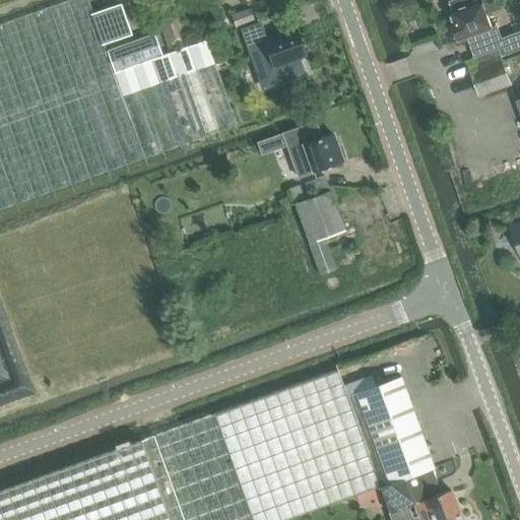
[(69,0),(68,1),(0,24),(0,210),(235,127),(244,124),(238,107),(229,110),(220,86),(204,42),(189,47),(170,54),(163,56),(154,34),(134,41),(123,11),(104,17),(115,48),(107,51),(88,0),(69,0)]
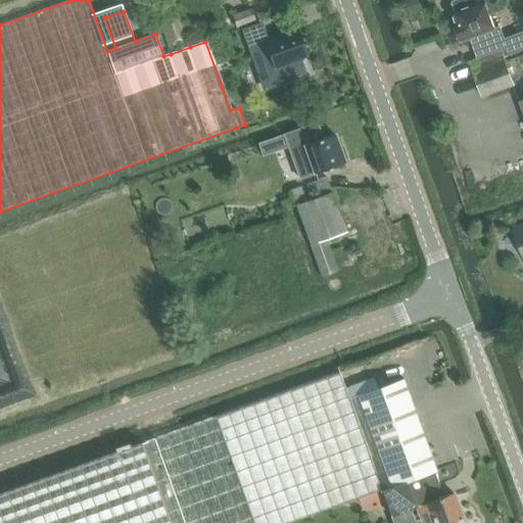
[(458,12),(454,13),(458,25),(455,26),(456,29),(455,32),(457,38),(460,39),(461,42),(472,39),(479,58),(480,58),(504,50),(506,56),(510,55),(505,39),(506,39),(502,26),(495,28),(490,15),(507,10),(503,0),(459,0),(454,2),(458,12)]
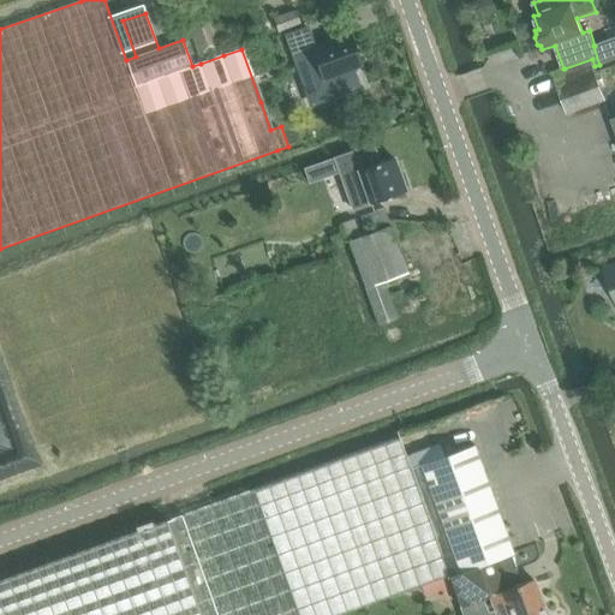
[(273,18),(280,40),(270,42),(273,51),(304,40),(302,31),(299,25),(302,24),(296,10),(273,18)]
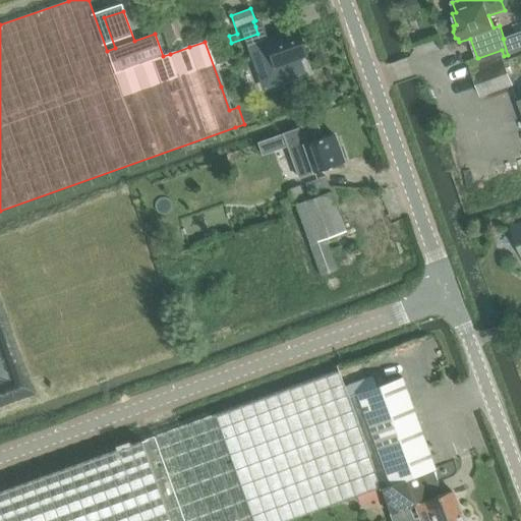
[(169,49),(189,42),(180,14),(159,21),(169,49)]
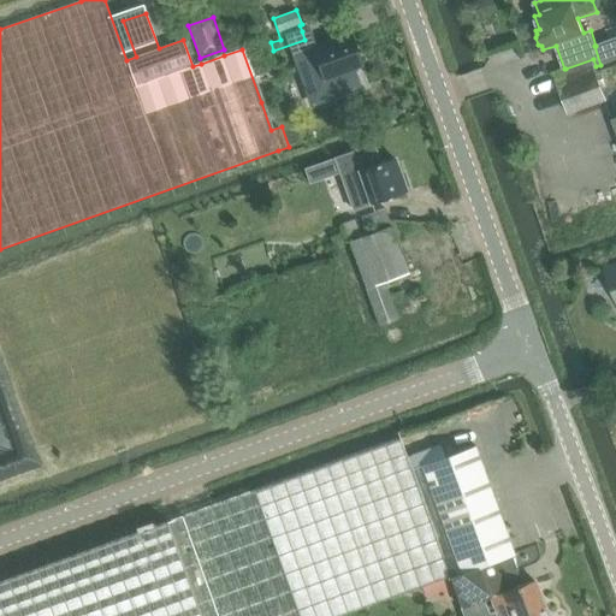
[(313,84),(306,87),(312,105),(355,89),(348,71),(361,66),(350,34),(313,47),(319,63),(307,67),(313,84)]
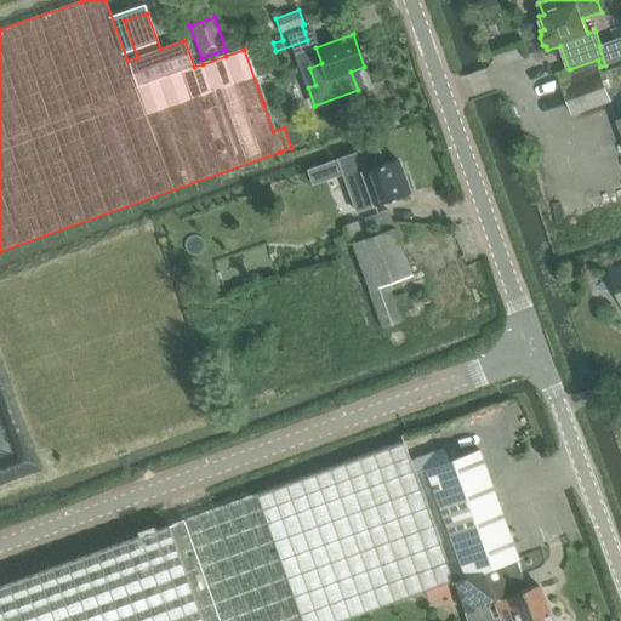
[(620,38),(600,46),(599,46),(605,66),(620,60),(620,38)]
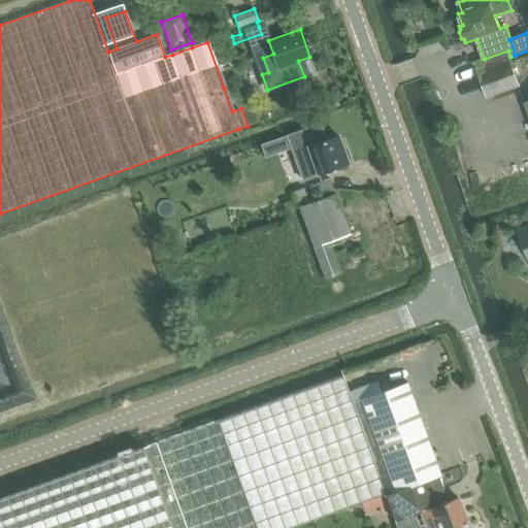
[(484,59),(475,62),(488,98),(521,87),(510,57),(508,51),(485,59),(484,59)]
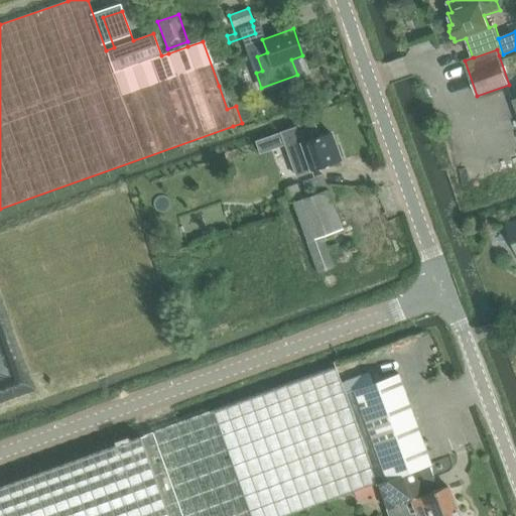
[(315,120),(281,132),(296,176),(311,170),(340,160),(331,133),(320,136),(315,120)]
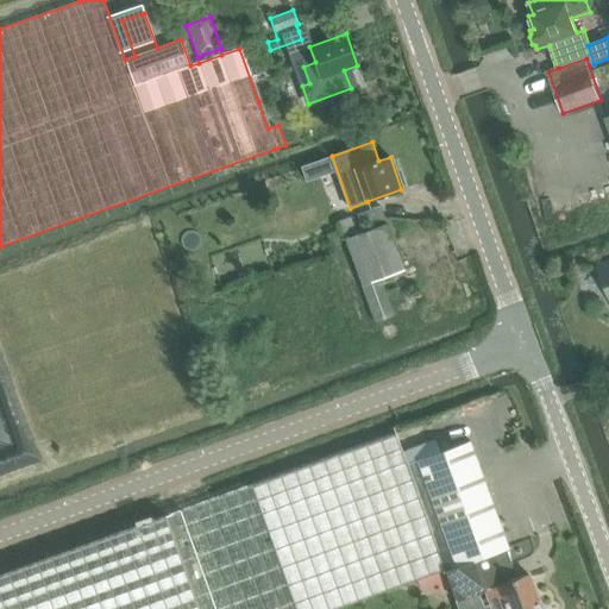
[(381,206),(357,214),(362,228),(385,220),(381,206)]
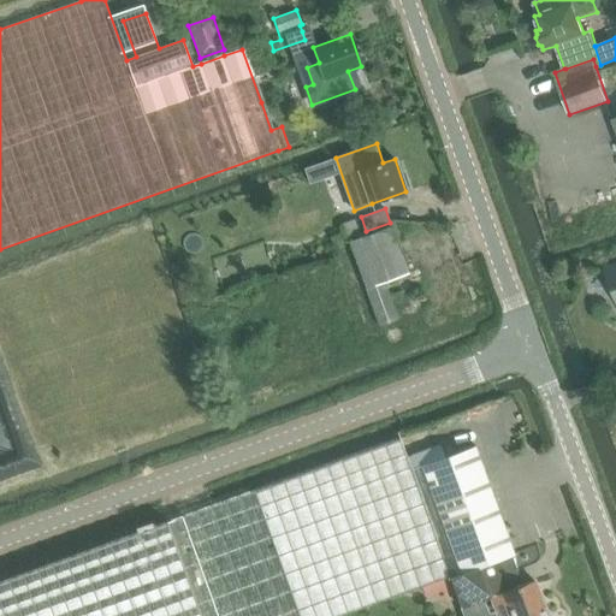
[(391,226),(350,241),(354,253),(357,262),(366,289),(379,325),(396,319),(388,296),(384,283),(408,273),(391,226)]
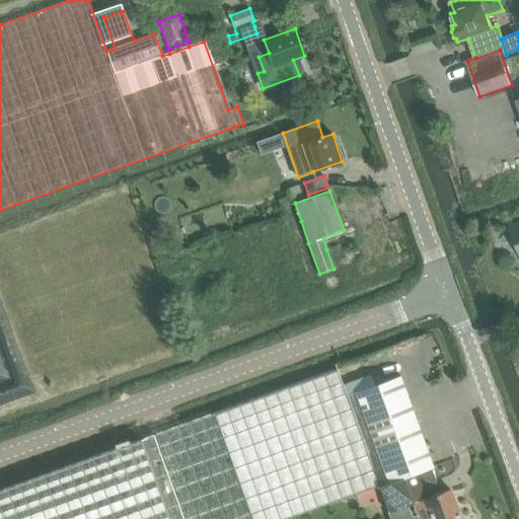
[(518,222),(510,226),(518,251),(518,222)]
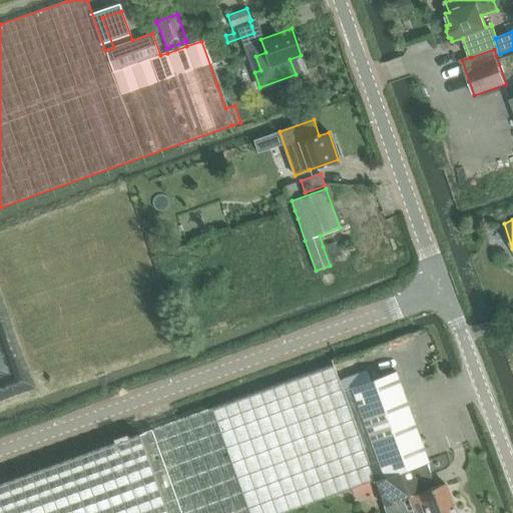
[(333,365),(211,410),(248,512),(283,512),(374,480),(383,506),(401,499),(402,499),(409,496),(404,483),(432,473),(428,462),(429,462),(397,372),(371,381),(367,371),(339,381),(333,365)]
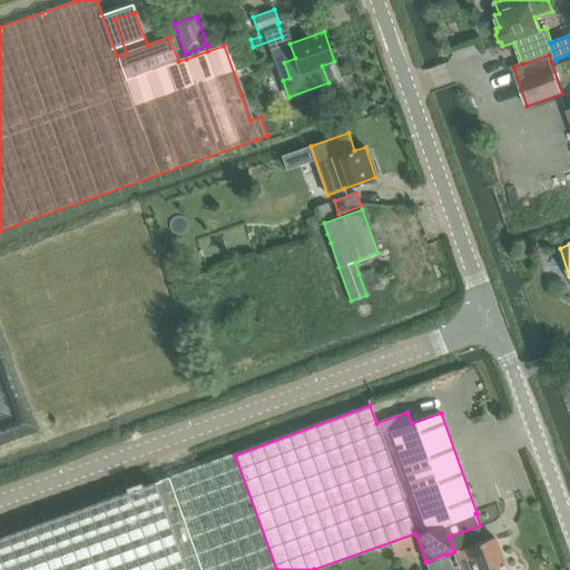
[(276,569),(235,455),(0,541),(0,569),(276,569)]
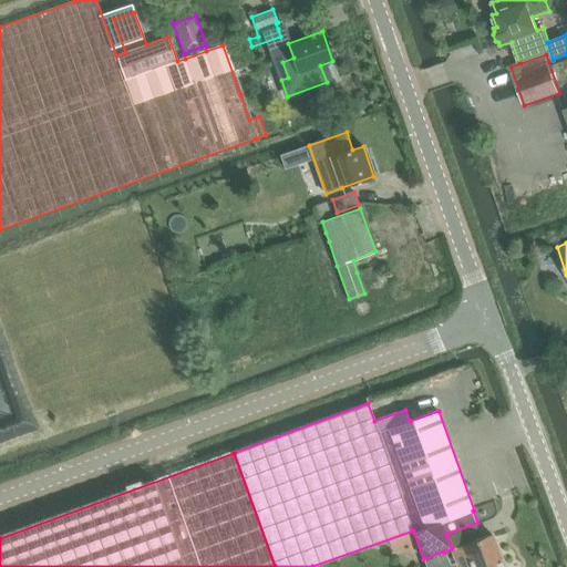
[(443,552),(423,559),(425,565),(426,566),(503,566),(492,534),(482,537),(477,523),(446,534),(452,548),(454,556),(447,558),(444,552),(443,552)]
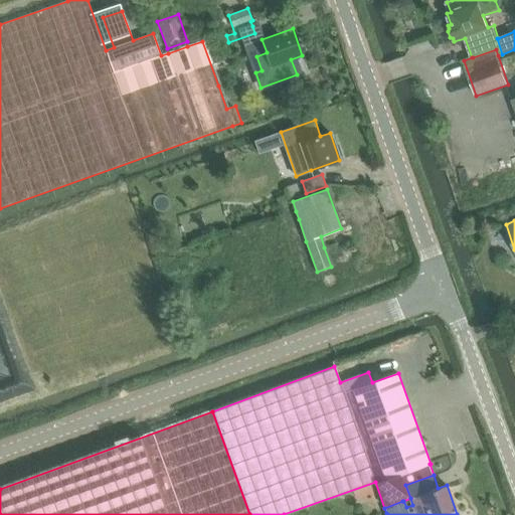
All buildings are outlined.
